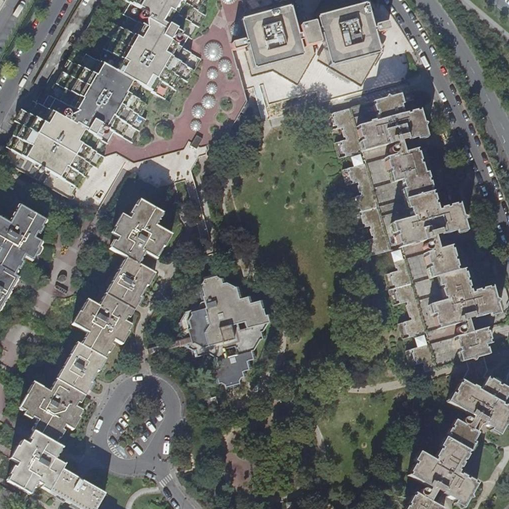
[(116,0),(54,110),(45,105),(39,101),(14,144),(12,148),(11,153),(12,158),(16,164),(24,170),(68,195),(74,199),(77,197),(78,195),(76,193),(73,190),(90,161),(101,157),(105,149),(112,146),(119,135),(125,129),(129,142),(134,145),(155,140),(163,144),(168,136),(178,142),(183,132),(189,122),(185,112),(207,73),(204,58),(193,51),(202,33),(209,38),(219,33),(210,1),(211,0),(116,0)]
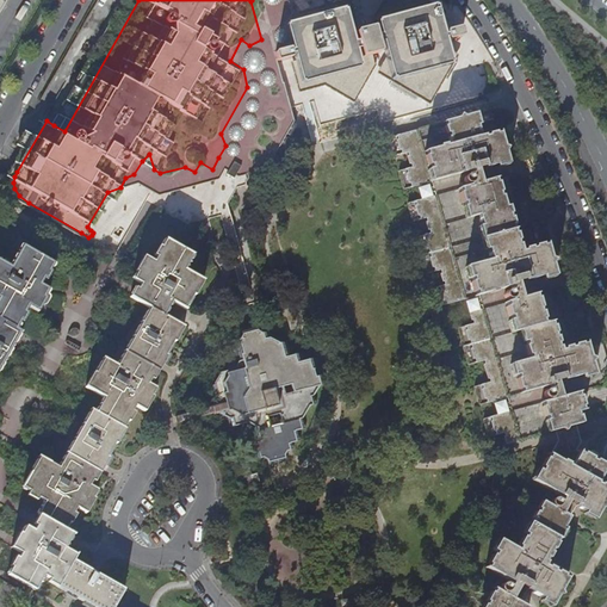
[(123,0),(54,125),(64,131),(138,0),(123,0)]
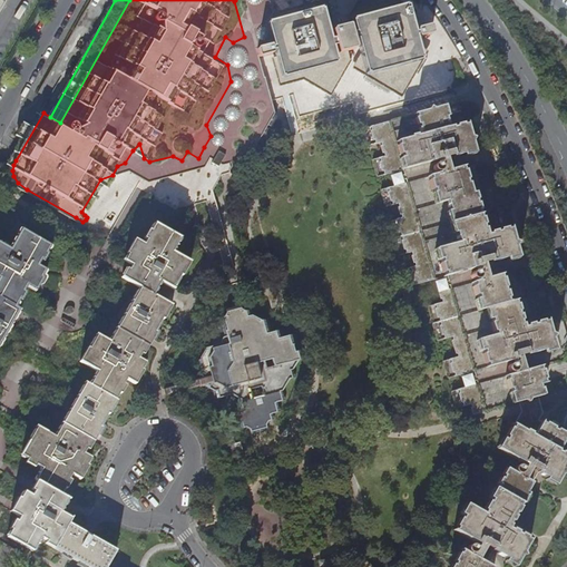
[(363,56),(362,66),(370,71),(394,86),(399,88),(397,91),(402,95),(407,95),(417,78),(414,77),(418,71),(422,74),(431,59),(426,56),(428,54),(412,45),(407,18),(410,12),(390,0),(374,0),(371,6),(372,12),(357,17),(359,27),(353,28),(352,23),(336,28),(338,31),(332,32),(326,6),(277,18),(286,55),(280,56),(284,77),(295,75),(309,81),(312,80),(319,85),(318,87),(332,95),(341,79),(339,77),(343,70),(345,72),(352,60),(349,58),(346,49),(354,47),(354,45),(360,42),(363,56)]
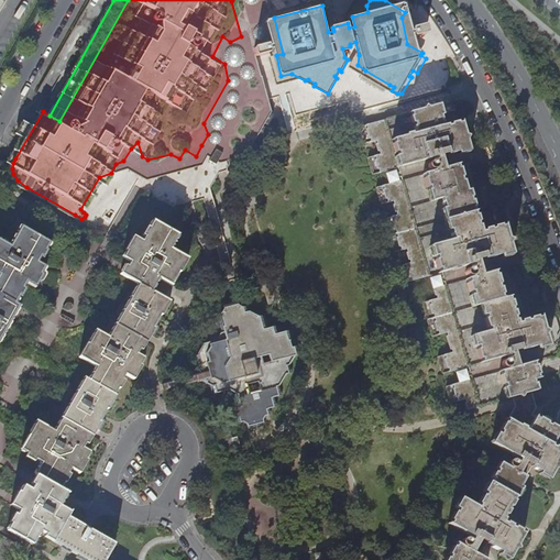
[(415,33),(416,34),(418,35),(426,34),(427,32),(428,30),(427,28),(425,26),(416,28),(415,29),(414,30),(414,32),(415,33)]
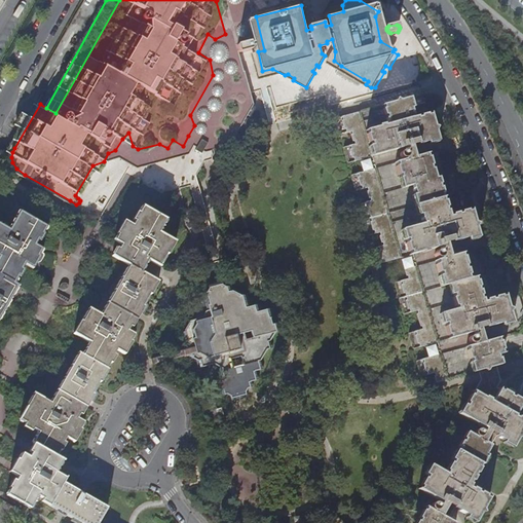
[(244,49),(251,48),(252,46),(253,45),(253,43),(253,42),(252,41),(250,40),(241,42),(240,43),(240,45),(240,47),(241,48),(244,49)]
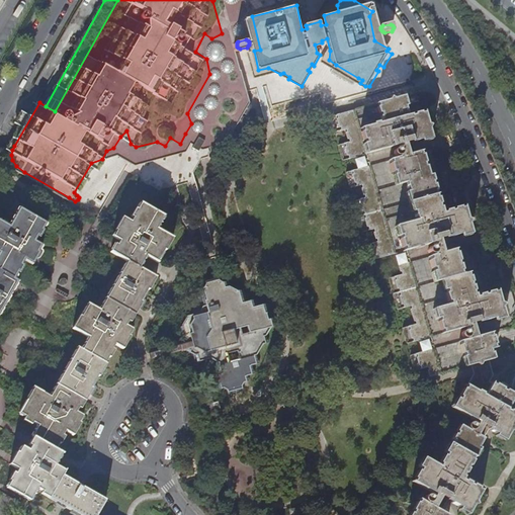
[(219,56),(221,44),(209,40),(206,53),(219,56)]
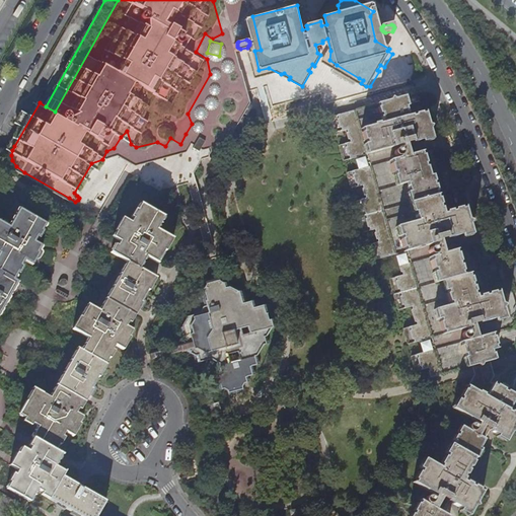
[(356,83),(359,78),(337,65),(334,70),(356,83)]
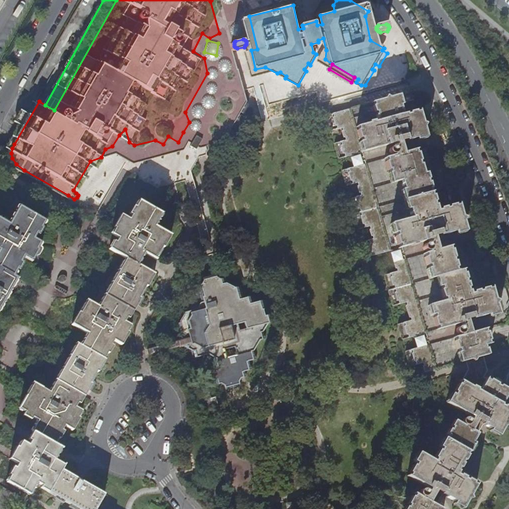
[(221,141),(226,139),(249,99),(246,88),(241,67),(229,70),(219,88),(221,95),(225,97),(213,116),(210,114),(205,124),(211,144),(221,141)]
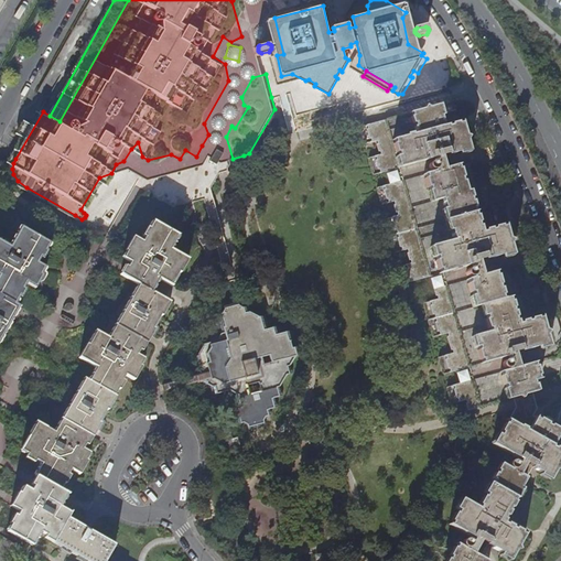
[(406,265),(410,281),(430,276),(445,271),(449,283),(435,287),(437,292),(439,292),(440,297),(431,299),(439,331),(451,327),(452,332),(450,333),(453,344),(454,344),(456,348),(445,352),(450,368),(471,363),(474,377),(453,383),(457,399),(471,396),(472,400),(468,401),(471,406),(540,386),(539,381),(537,383),(536,378),(540,377),(539,374),(542,373),(540,364),(537,364),(537,362),(529,363),(524,365),(519,347),(525,345),(525,348),(541,345),(540,341),(550,337),(545,316),(540,317),(540,315),(533,316),(533,320),(530,320),(529,316),(524,319),(525,321),(520,322),(519,319),(517,320),(517,316),(519,316),(518,311),(515,311),(514,308),(517,306),(515,299),(513,300),(510,295),(504,297),(502,292),(505,291),(504,287),(500,288),(499,284),(503,283),(499,273),(497,274),(496,270),(493,271),(486,272),(483,260),(488,258),(505,254),(504,250),(514,247),(508,225),(505,226),(504,223),(498,225),(498,227),(494,228),(494,226),(487,227),(488,230),(484,232),(483,225),(479,226),(478,223),(481,222),(479,214),(477,215),(476,212),(478,212),(478,208),(475,209),(474,206),(477,206),(475,200),(473,201),(472,197),(474,196),(472,187),(468,189),(462,191),(460,182),(464,181),(463,176),(465,175),(463,168),(461,168),(460,163),(455,164),(450,166),(446,154),(452,152),(462,150),(461,148),(472,144),(465,121),(462,122),(461,119),(456,120),(457,123),(452,126),(451,122),(446,123),(443,112),(440,114),(438,105),(367,125),(371,140),(383,137),(384,140),(380,141),(383,149),(386,148),(387,151),(375,154),(380,172),(401,165),(405,179),(384,184),(388,202),(398,200),(399,203),(396,204),(398,209),(401,209),(402,213),(391,216),(401,250),(414,246),(416,250),(413,251),(416,258),(418,258),(419,260),(406,265)]
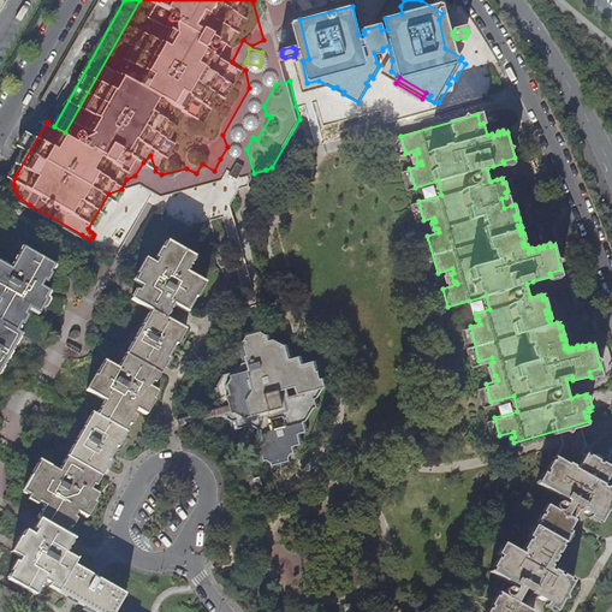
[(400,154),(405,153),(400,136),(394,137),(400,154)]
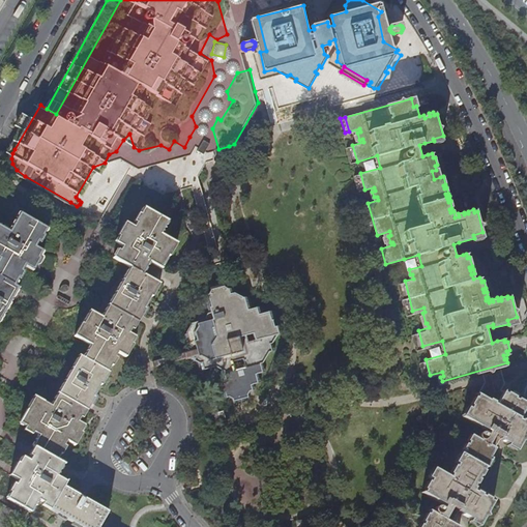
[(428,154),(425,143),(419,145),(422,156),(428,154)]
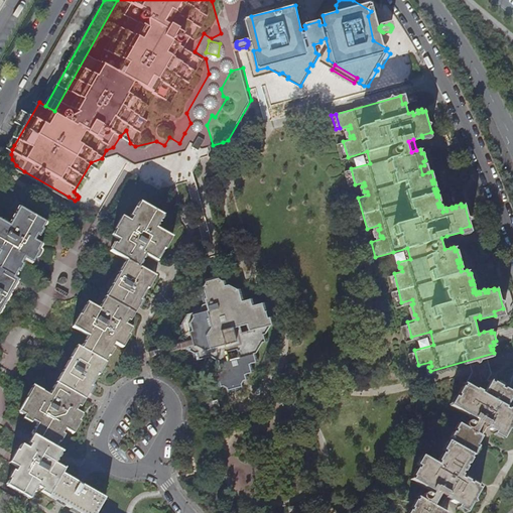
[(198,140),(194,147),(201,151),(205,144),(198,140)]
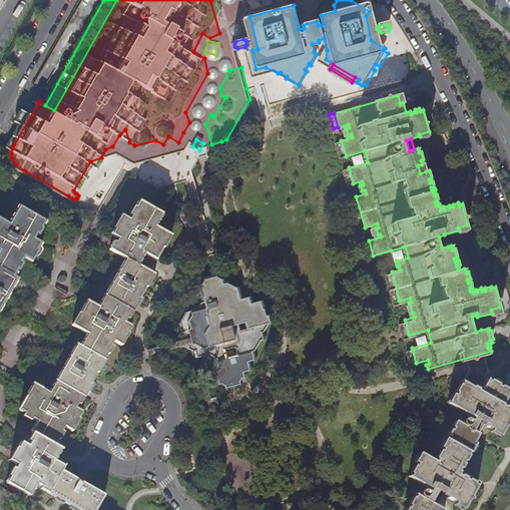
[(341,140),(336,142),(341,157),(346,156),(341,140)]
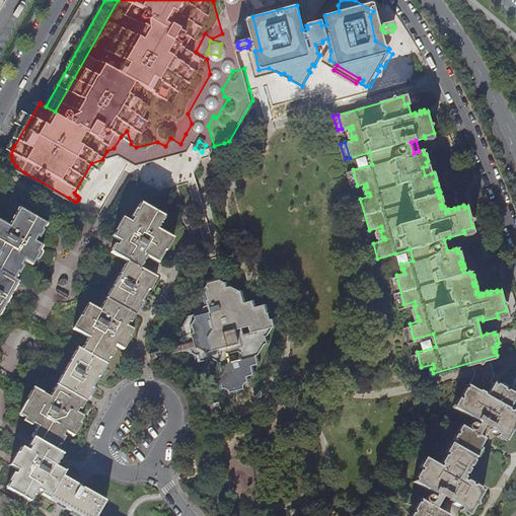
[(353,169),(348,171),(352,188),(357,186),(353,169)]
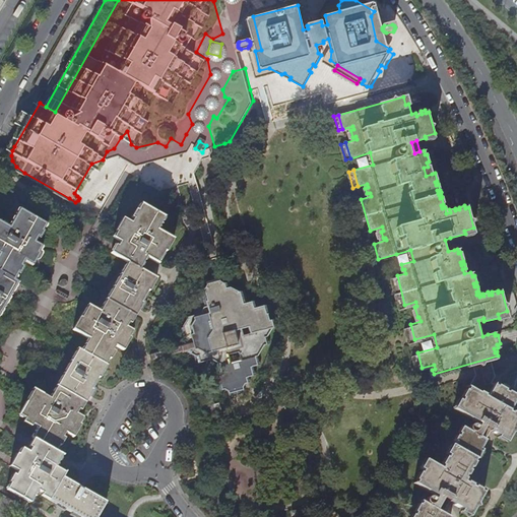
[(0,218),(5,222),(6,220),(16,204),(21,195),(0,182),(0,218)]
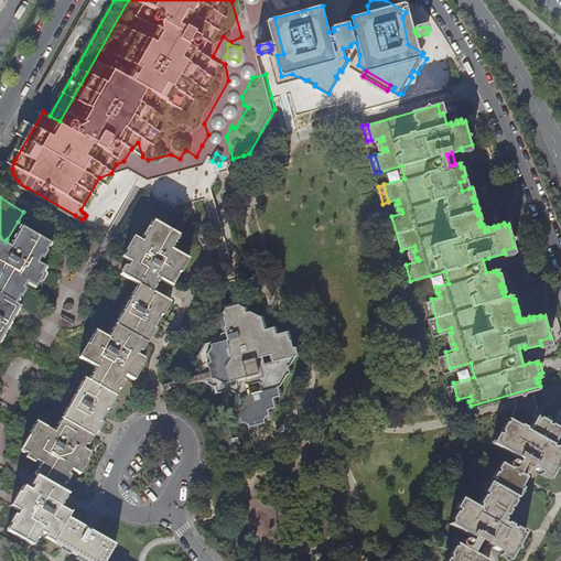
[(391,216),(387,217),(397,251),(401,250),(391,216)]
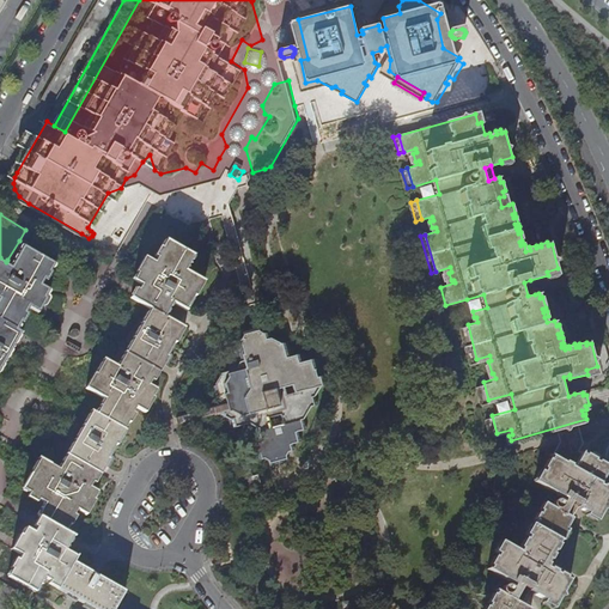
[(142,270),(139,278),(142,280),(146,281),(144,285),(150,290),(144,290),(139,297),(147,303),(157,308),(168,315),(177,299),(190,306),(198,293),(195,291),(203,275),(189,267),(198,254),(170,237),(165,245),(168,247),(163,256),(160,255),(158,261),(154,259),(145,272),(142,270)]
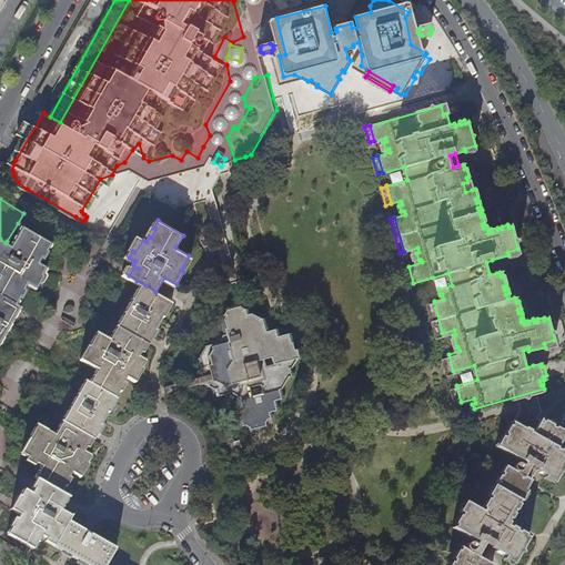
[(153,228),(151,225),(145,234),(149,236),(151,238),(155,229),(153,228)]
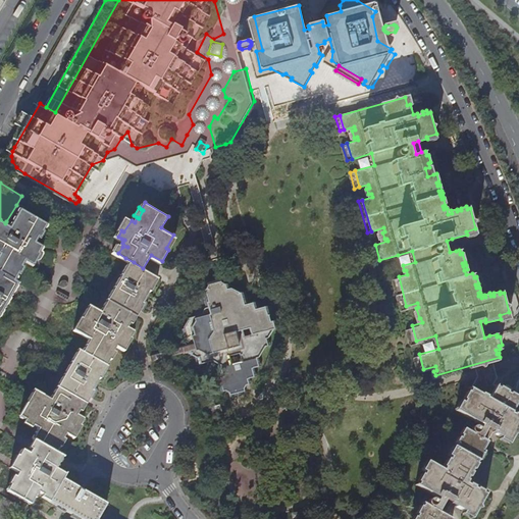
[(33,263),(40,250),(44,244),(38,241),(41,237),(39,236),(44,227),(46,228),(49,223),(22,208),(12,225),(6,221),(5,223),(0,219),(0,253),(1,254),(0,255),(0,315),(19,281),(16,279),(20,273),(18,272),(23,264),(26,265),(29,260),(33,263)]
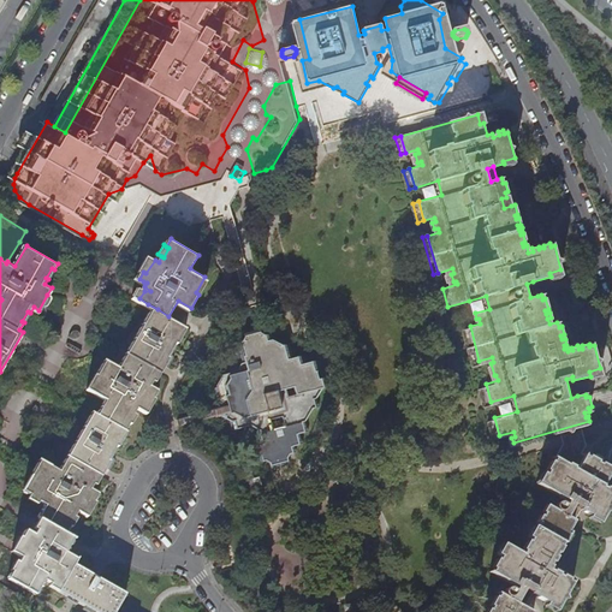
[(146,273),(155,260),(148,255),(140,271),(143,272),(146,273)]
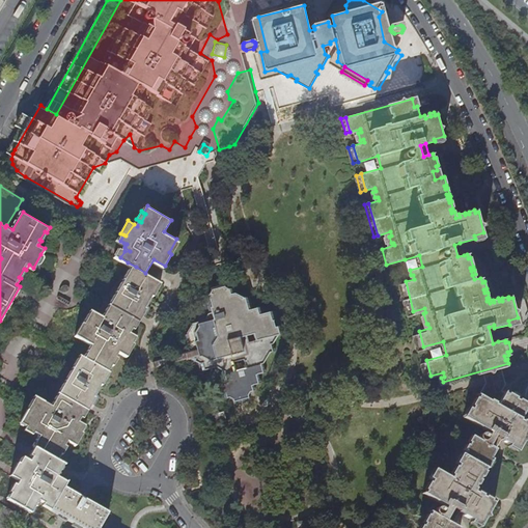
[(39,240),(42,241),(45,243),(50,233),(47,232),(45,231),(39,240)]
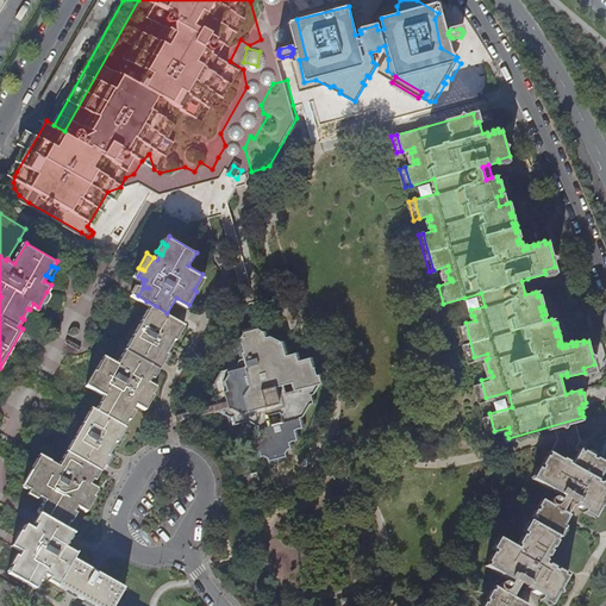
[(557,274),(555,267),(544,270),(545,274),(545,277),(557,274)]
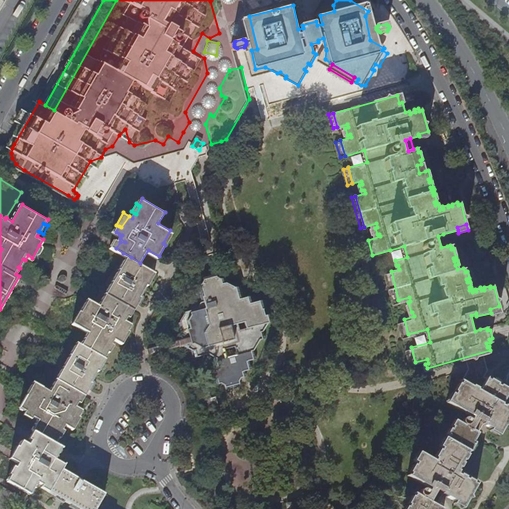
[(168,246),(175,233),(170,230),(163,243),(165,245),(168,246)]
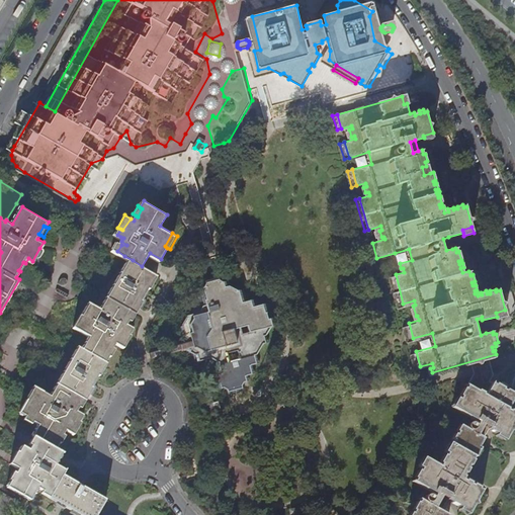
[(443,239),(446,250),(452,249),(448,237),(443,239)]
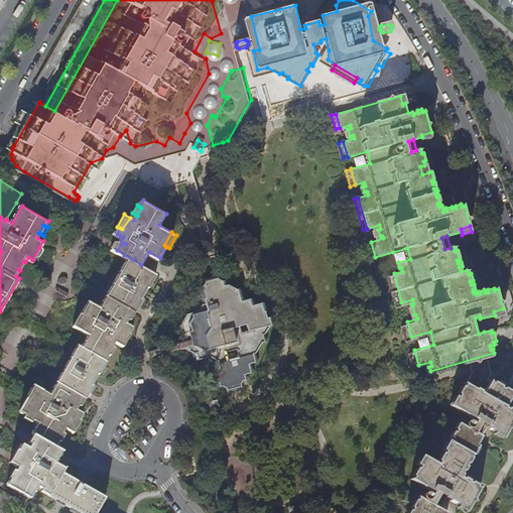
[(367,243),(371,258),(375,257),(371,242),(367,243)]
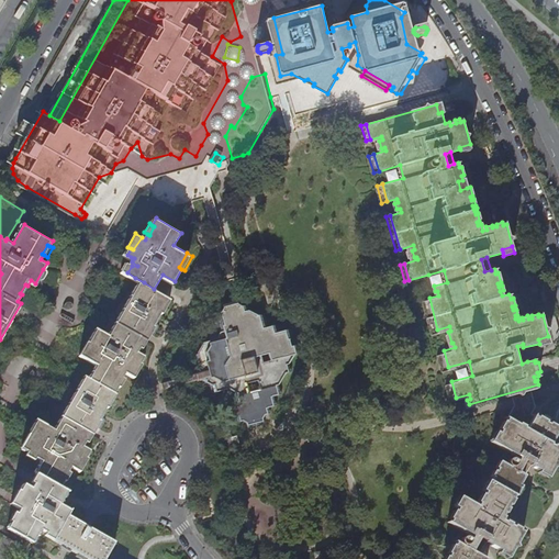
[(47,271),(43,269),(35,283),(40,286),(47,271)]
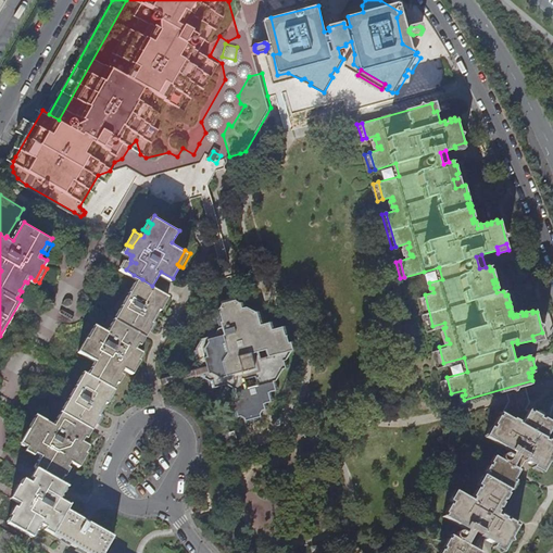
[(17,517),(15,516),(12,522),(36,535),(44,522),(49,525),(51,523),(59,527),(72,503),(64,498),(68,489),(71,486),(64,481),(68,474),(66,473),(71,465),(73,466),(76,462),(79,463),(87,451),(88,451),(92,444),(87,441),(89,436),(86,434),(99,413),(101,414),(109,402),(105,400),(113,387),(115,388),(120,381),(116,380),(122,371),(124,372),(127,368),(130,371),(138,357),(139,359),(143,350),(139,347),(141,343),(139,341),(152,319),(154,322),(162,309),(159,308),(166,293),(152,286),(142,279),(118,319),(123,323),(115,335),(111,332),(98,325),(90,338),(93,339),(86,352),(100,361),(92,375),(88,373),(67,409),(63,416),(66,418),(62,427),(58,425),(41,415),(25,441),(32,445),(33,444),(40,449),(39,452),(44,455),(38,466),(40,467),(45,469),(38,479),(36,478),(34,481),(27,478),(23,485),(26,487),(19,499),(23,501),(20,506),(23,508),(17,517)]
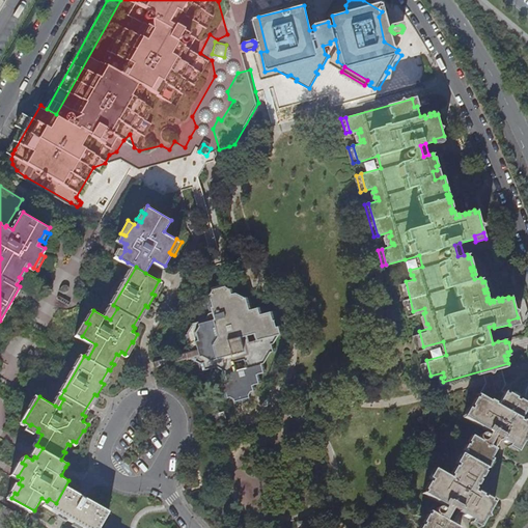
[(21,278),(24,280),(29,272),(26,270),(24,269),(19,277),(21,278)]
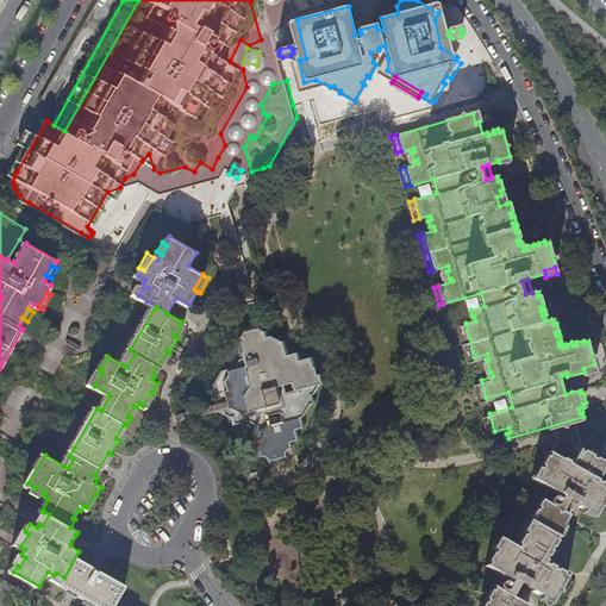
[(180,341),(188,325),(182,322),(174,337),(177,338),(180,341)]
